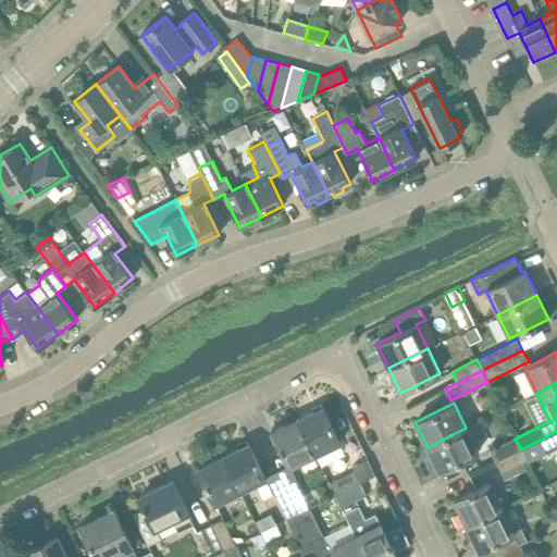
[(322,407),(297,419),(314,455),(341,443),(322,407)]
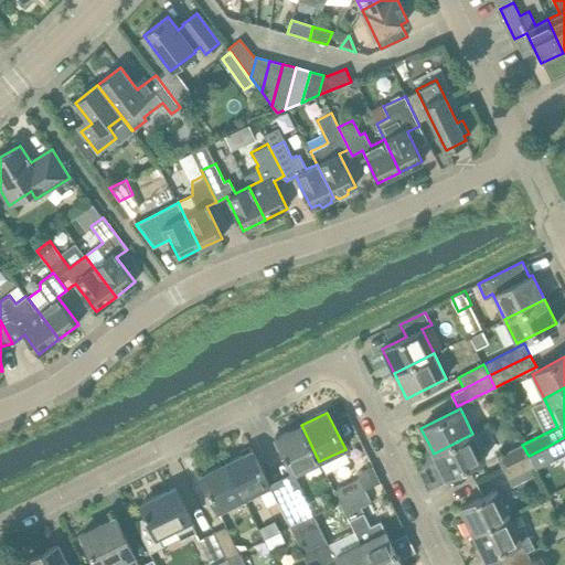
[(319,461),(301,425),(276,437),(294,475),(319,461)]
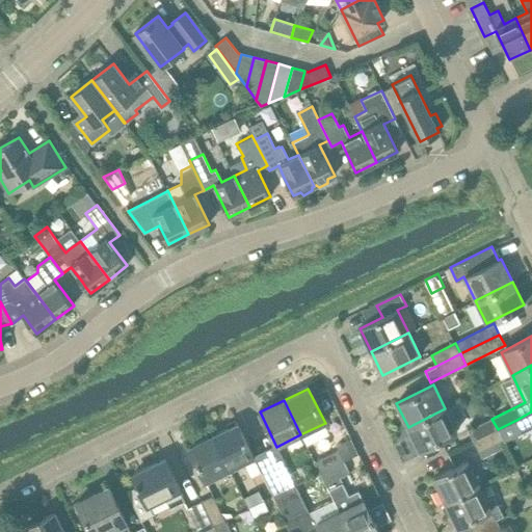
[(445,408),(408,427),(420,450),(456,431),(445,408)]
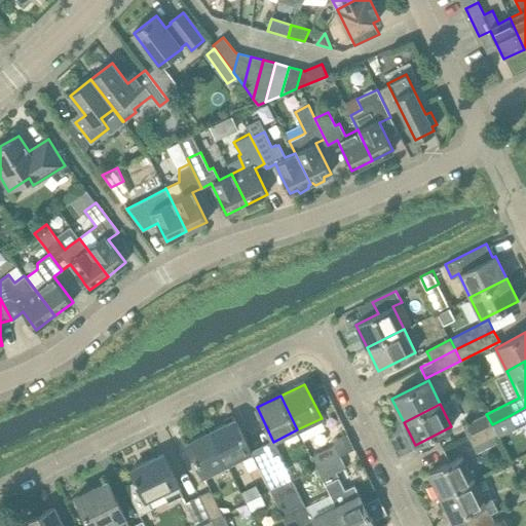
[(525,407),(511,415),(517,427),(525,422),(525,407)]
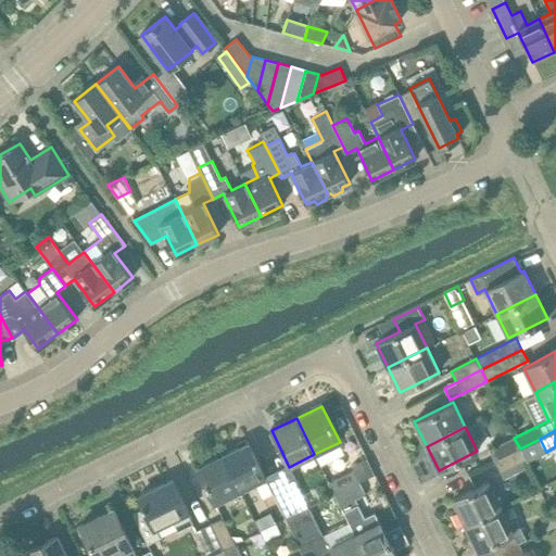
[(520,449),(514,438),(490,450),(495,460),(520,449)]
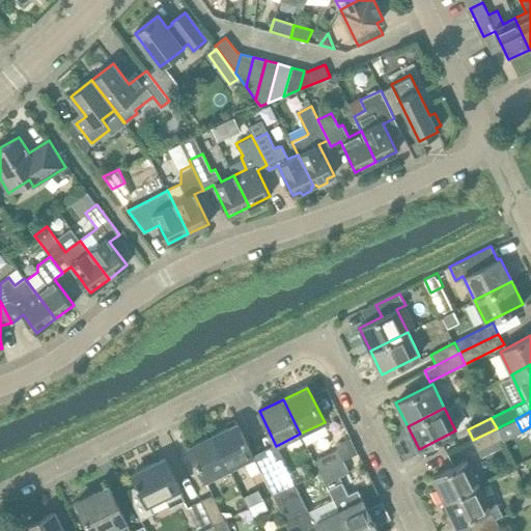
[(236,422),(213,435),(229,469),(230,468),(234,477),(248,471),(251,476),(260,472),(273,495),(283,490),(272,466),(260,471),(236,422)]
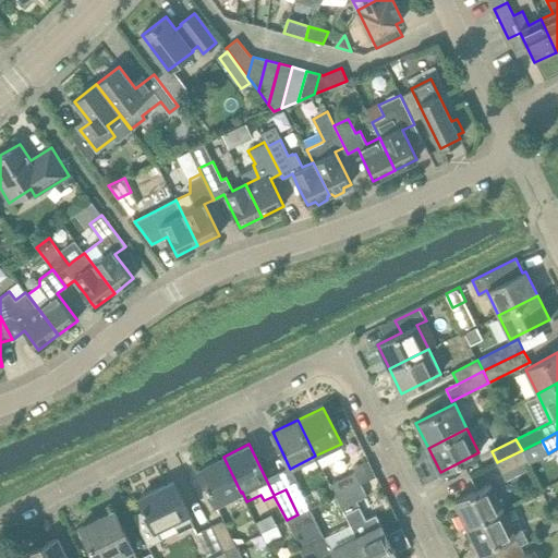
[(528,461),(522,450),(497,462),(502,474),(506,480),(529,469),(525,462),(528,461)]
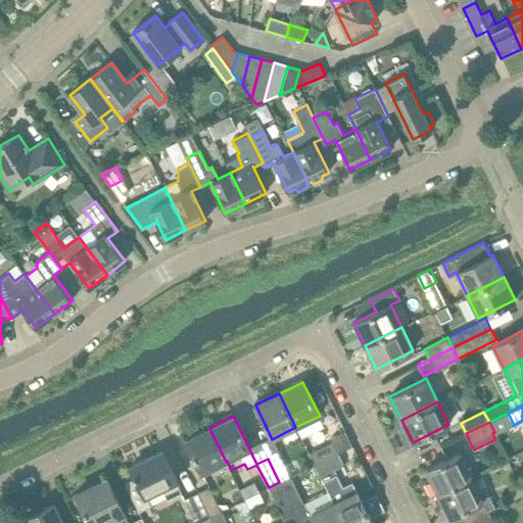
[(202,473),(226,462),(209,428),(186,439),(202,473)]
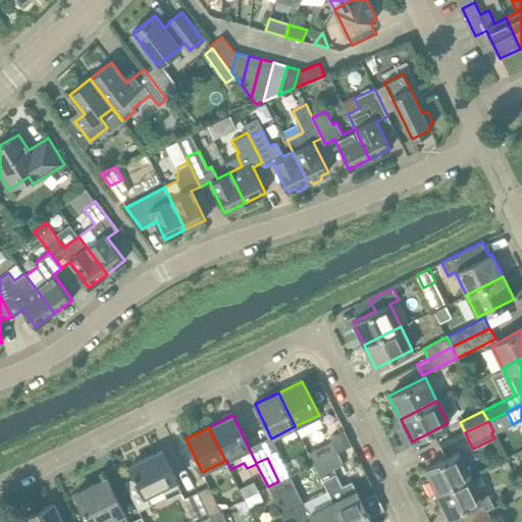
[(308,454),(313,464),(337,453),(331,441),(308,454)]
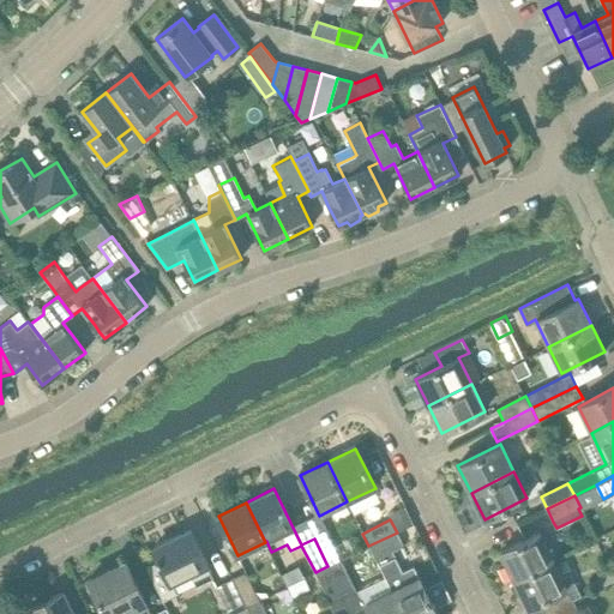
[(208,564),(200,552),(191,530),(154,548),(160,561),(146,567),(157,589),(163,601),(194,585),(197,588),(212,581),(205,565),(208,564)]
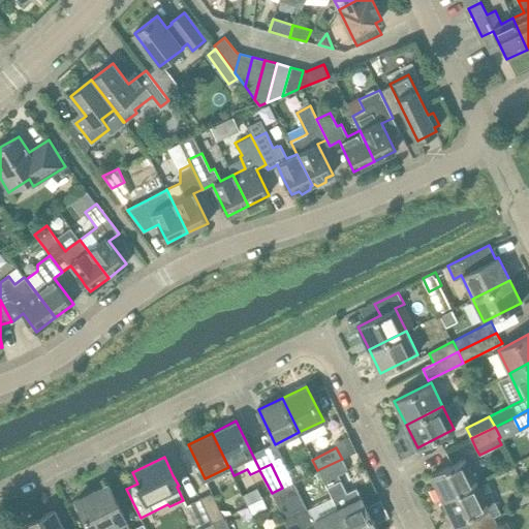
[(271,464),(282,488),(293,483),(282,458),(271,464)]
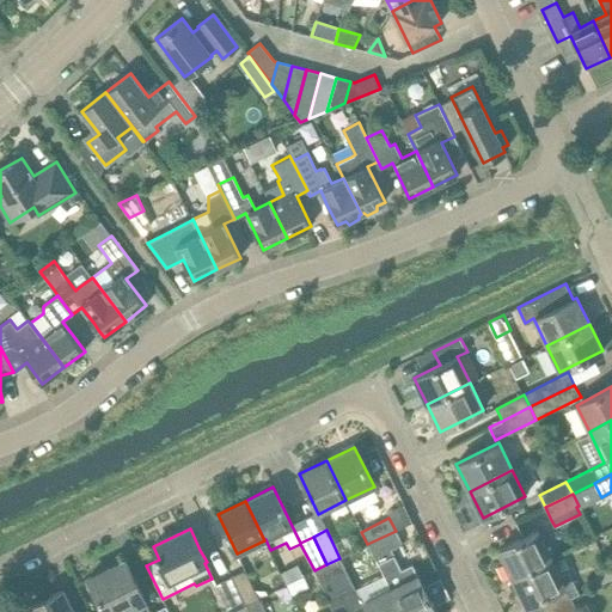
[(391,588),(402,611),(435,611),(411,563),(401,569),(391,549),(402,543),(396,531),(367,544),(374,557),(375,557),(391,588)]
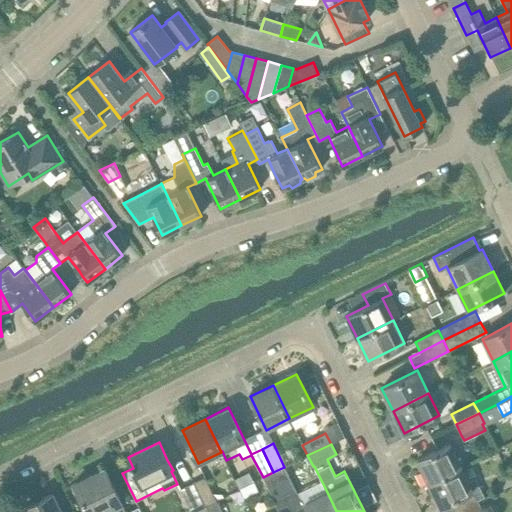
[(428,483),(461,467),(450,444),(417,460),(428,483)]
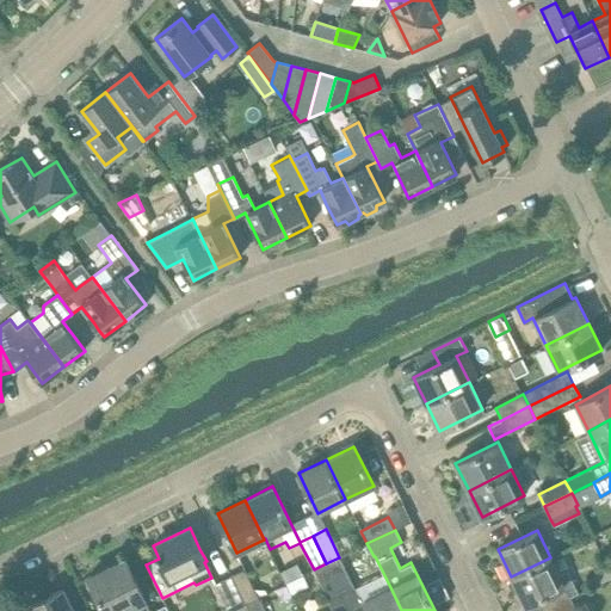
[(339,557),(326,563),(339,591),(352,585),(339,557)]
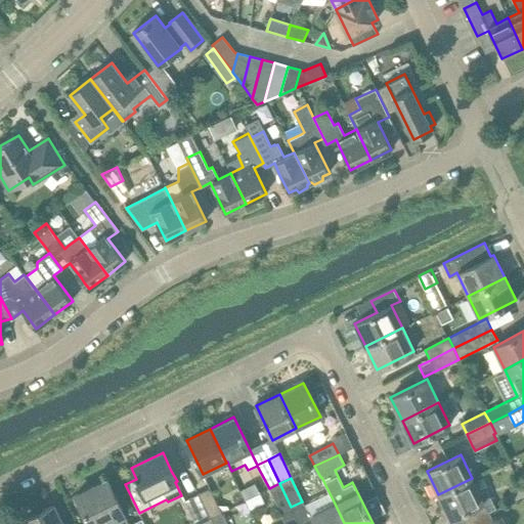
[(465,523),(488,512),(495,509),(486,489),(479,492),(472,478),(438,494),(450,519),(461,514),(465,523)]
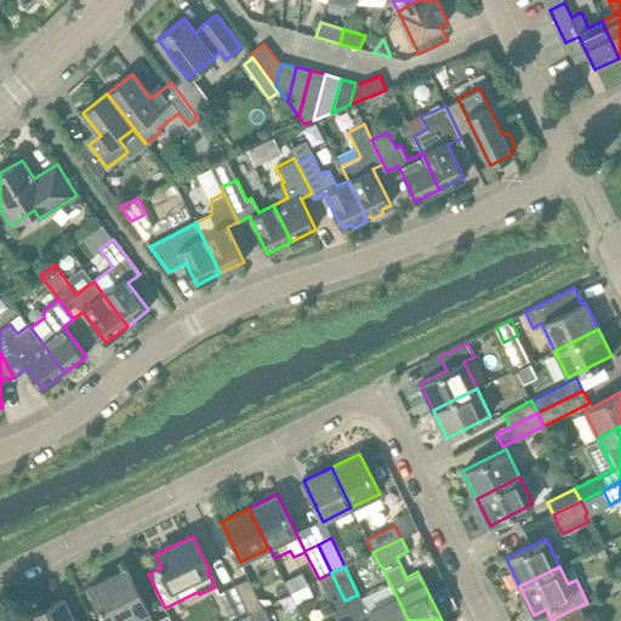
[(123,620),(147,609),(137,590),(126,568),(90,586),(107,620),(123,620)]
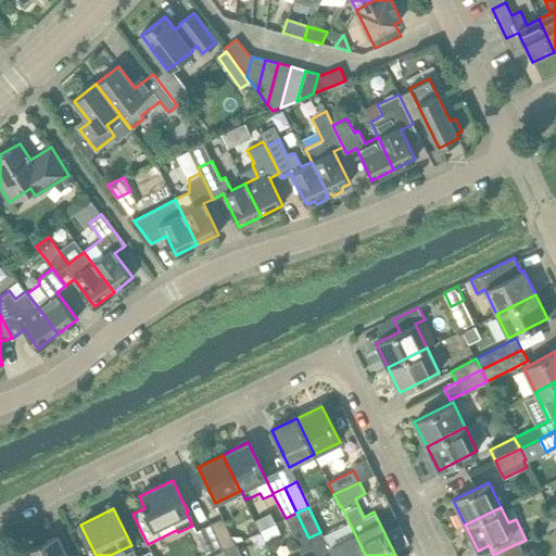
[(308,538),(297,513),(286,518),(298,543),(308,538)]
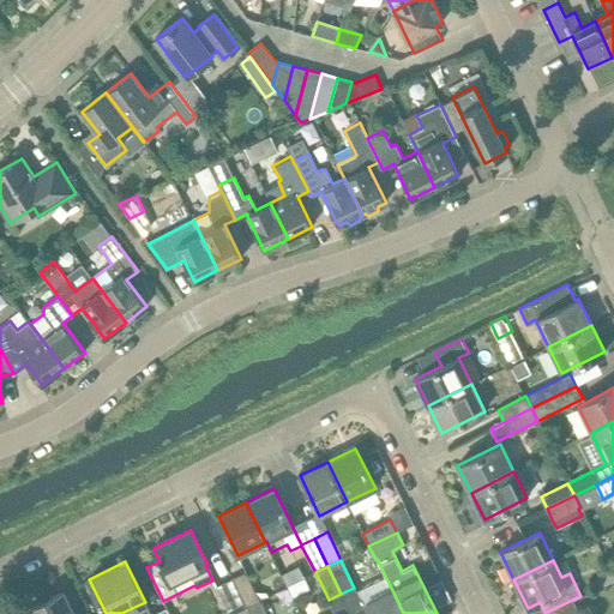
[(245,572),(233,578),(246,607),(259,600),(245,572)]
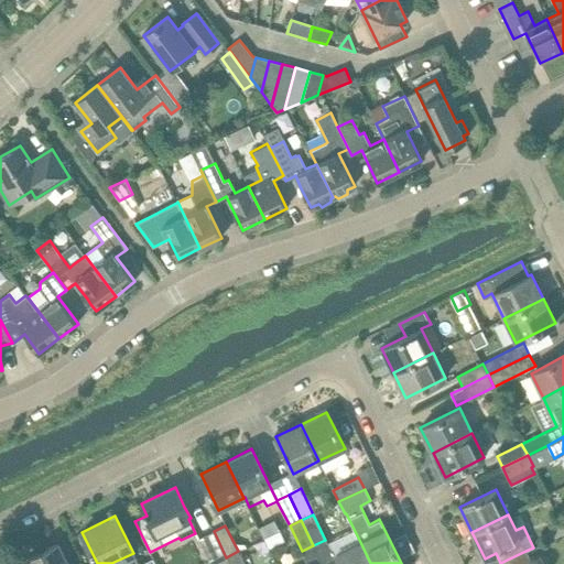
[(209,563),(215,563),(227,559),(226,557),(214,531),(198,539),(209,563)]
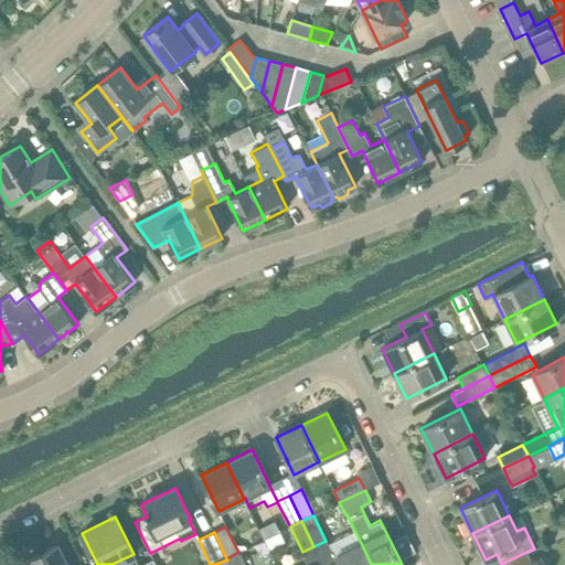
[(340,564),(371,564),(361,543),(336,555),(340,564)]
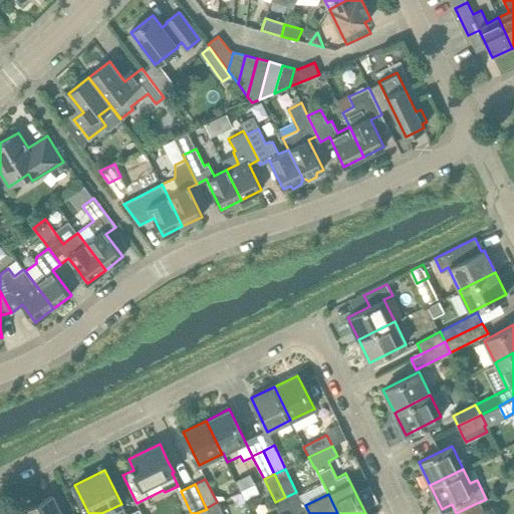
[(61,513),(52,496),(23,510),(25,513),(61,513)]
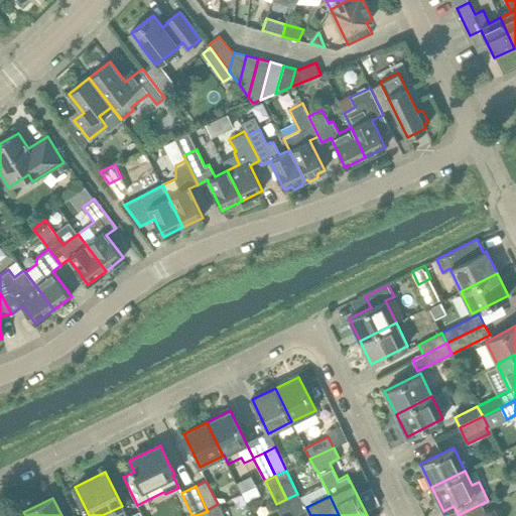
[(207,510),(208,511),(210,515),(223,515),(218,504),(207,510)]
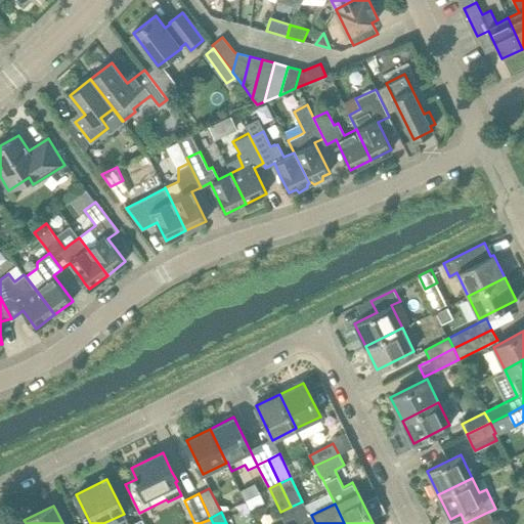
[(488,512),(465,523),(492,523),(494,523),(488,512)]
